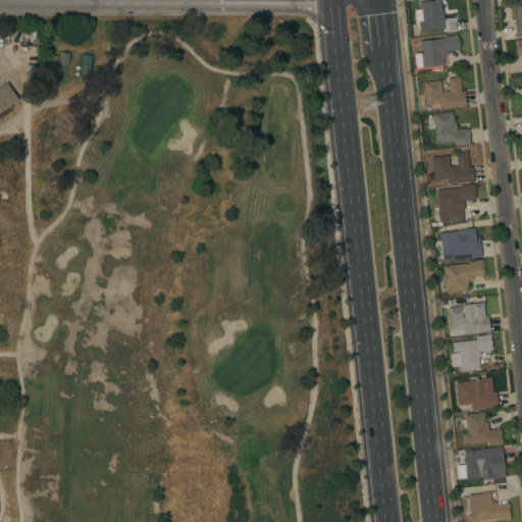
[(439,0),(440,10),(441,10),(442,19),(454,18),(456,31),(442,32),(442,30),(418,32),(417,23),(414,24),(413,10),(420,9),(420,2),(439,0)]
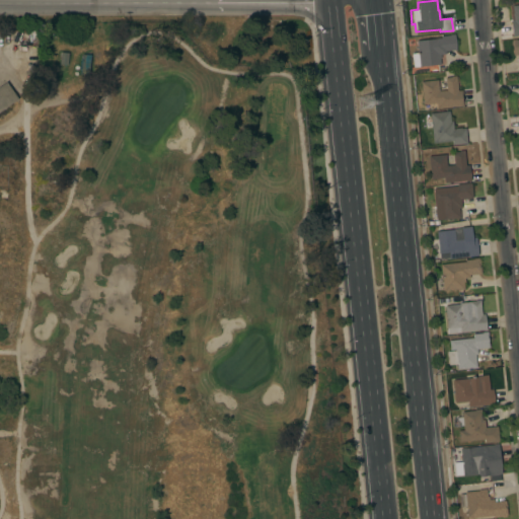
[(518,34),(516,35),(516,36),(512,36),(510,21),(513,20),(511,6),(516,5),(517,6),(518,5),(518,34)]
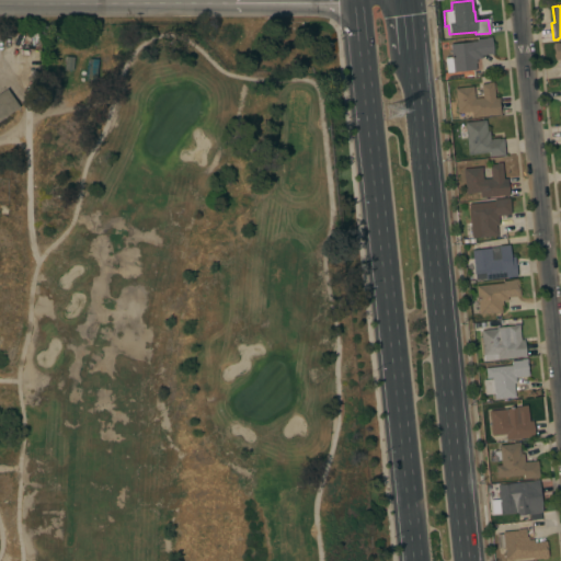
[(444,58),(450,57),(449,45),(470,43),(470,42),(477,41),(477,39),(485,38),(485,37),(491,37),(493,55),(481,56),(481,59),(476,59),(476,64),(474,64),(476,70),(446,73),(444,58)]
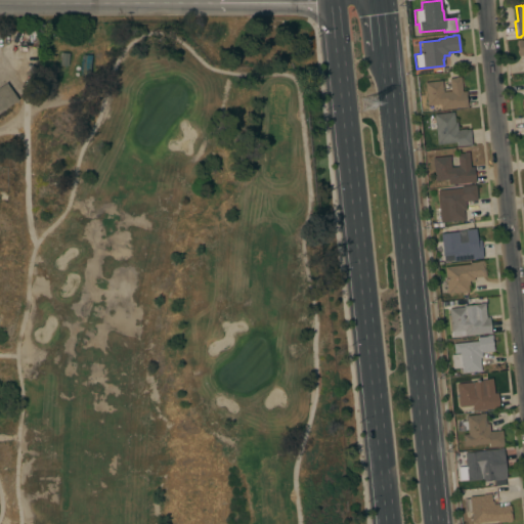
[(89,76),(81,76),(82,55),(91,56),(89,76)]
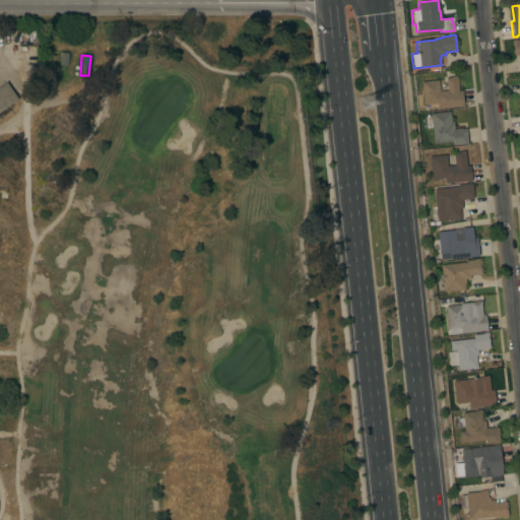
[(420,82),(438,80),(439,91),(447,90),(446,78),(452,77),(456,76),(458,91),(462,90),(464,107),(458,108),(458,107),(437,109),(437,104),(424,105),(420,82)]
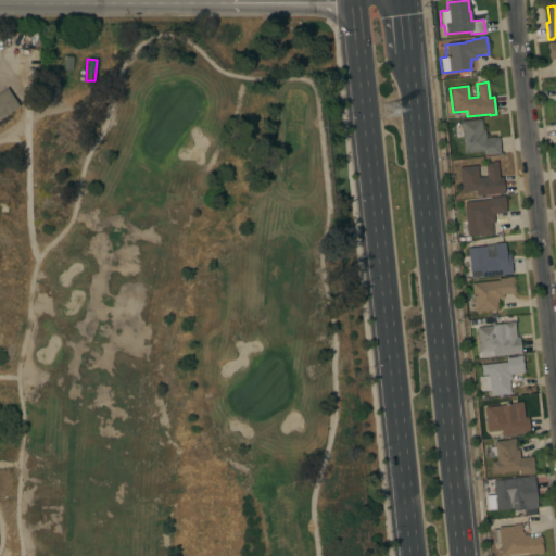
[(0,91),(5,88),(19,106),(0,118),(0,91)]
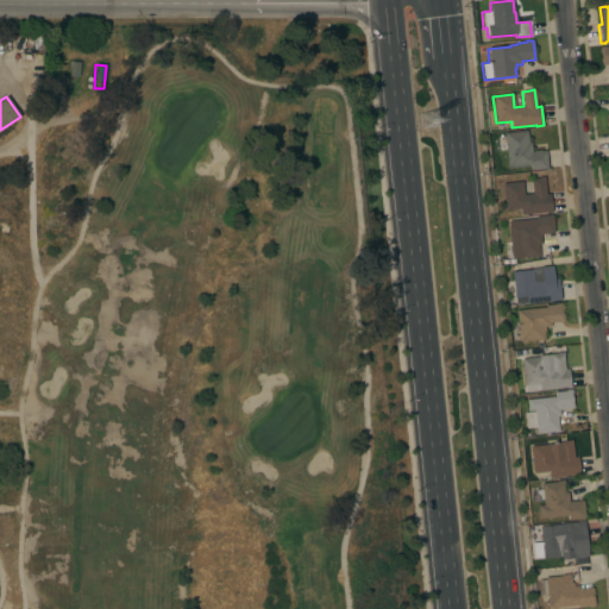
[(527,131),(528,143),(531,143),(532,152),(534,152),(533,151),(540,150),(541,151),(546,151),(547,169),(531,170),(529,165),(507,168),(506,151),(498,151),(497,137),(504,136),(503,133),(527,131)]
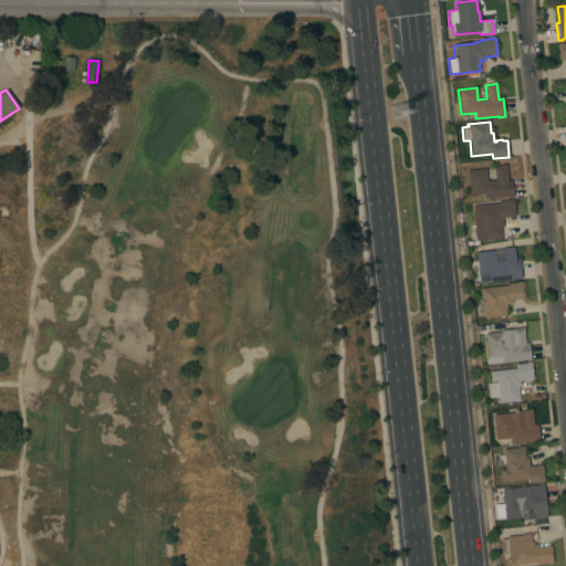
[(467,170),(493,168),(493,166),(505,165),(507,180),(511,180),(512,198),(484,200),(483,195),(469,196),(467,170)]
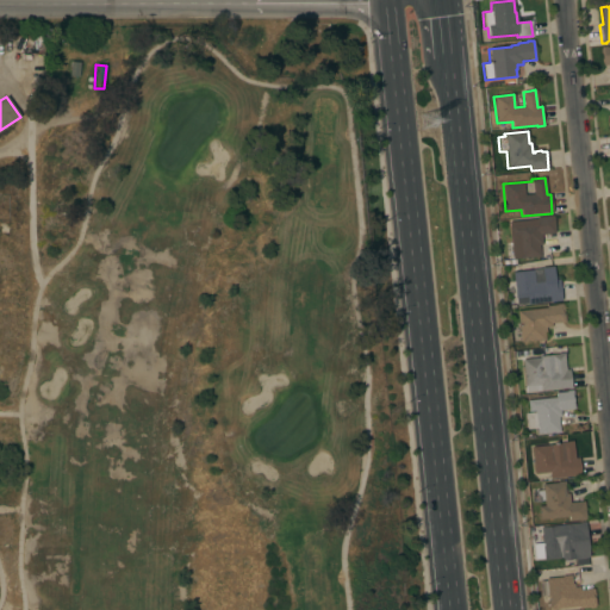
[(537,222),(536,217),(553,216),(555,232),(541,235),(542,244),(539,246),(541,257),(518,260),(518,257),(508,259),(505,243),(516,242),(516,237),(510,238),(509,225),(537,222)]
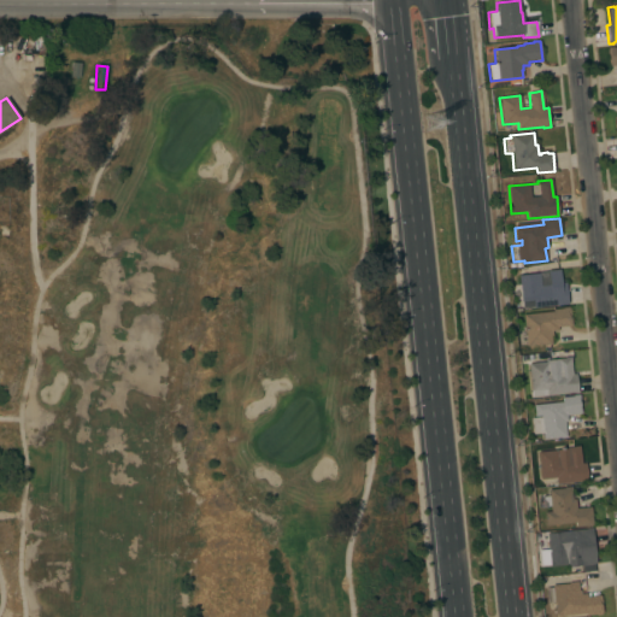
[(538,307),(538,306),(523,307),(522,301),(512,301),(512,293),(519,292),(518,276),(548,272),(548,271),(559,270),(560,283),(565,283),(568,305),(538,307)]
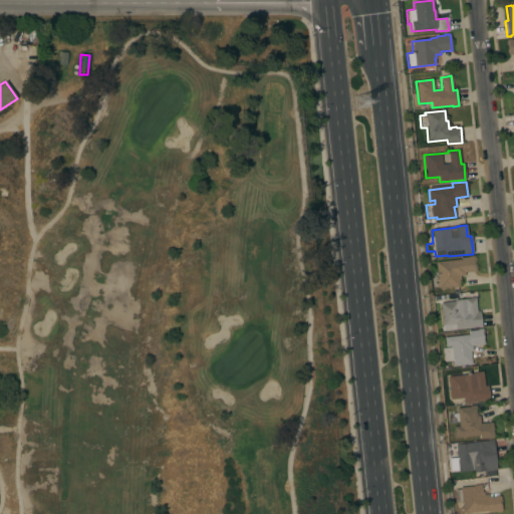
[(461,259),(460,258),(469,257),(469,256),(473,256),(473,257),(475,257),(476,271),(464,272),(464,275),(460,276),(460,279),(459,279),(459,286),(452,287),(452,286),(438,288),(435,262),(461,259)]
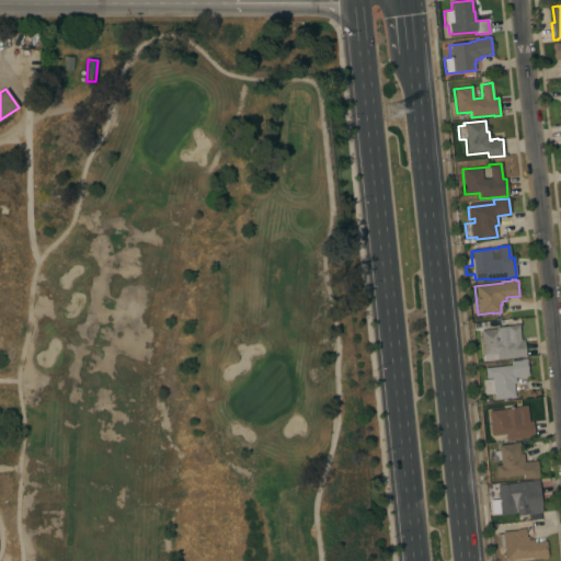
[(480,331),(496,329),(496,328),(513,325),(513,324),(518,324),(521,340),(524,340),(525,357),(522,357),(522,356),(483,361),(480,331)]
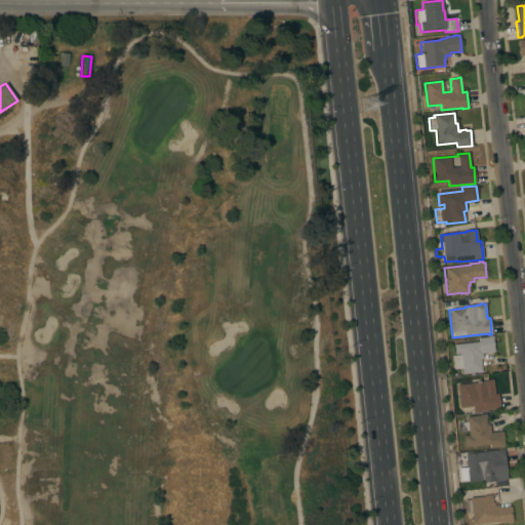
[(481,372),(461,373),(461,368),(453,369),(451,356),(460,355),(459,354),(454,354),(453,345),(478,341),(478,338),(487,337),(487,336),(492,335),(494,352),(482,353),(483,359),(480,359),(481,372)]
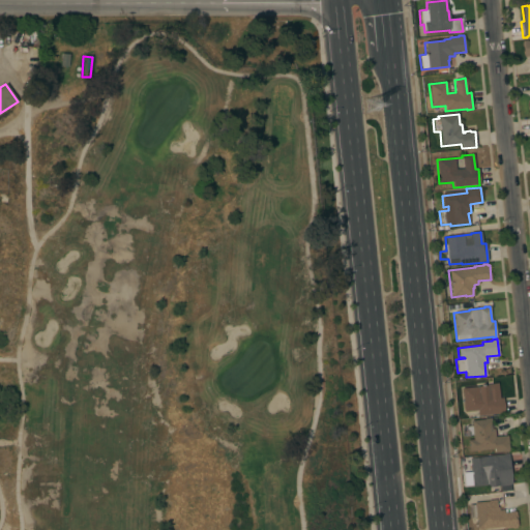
[(477,416),(477,415),(467,416),(467,411),(464,412),(462,388),(477,387),(477,386),(487,385),(487,384),(493,384),(493,383),(498,383),(499,399),(502,398),(504,413),(477,416)]
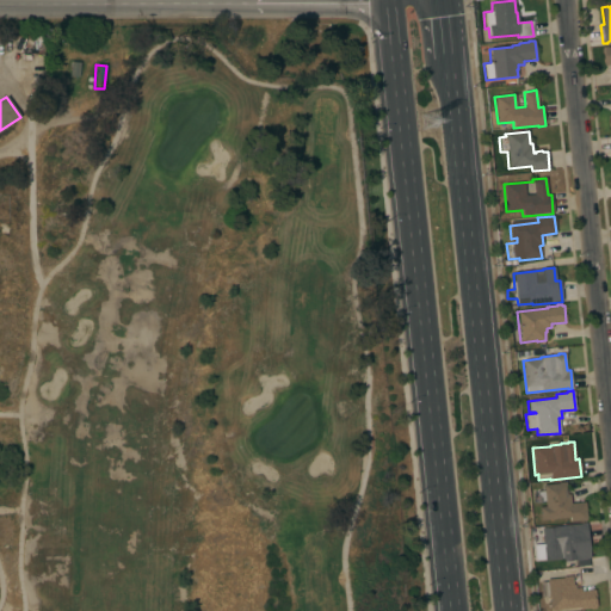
[(587,520),(581,522),(581,520),(569,522),(569,517),(539,520),(538,507),(545,507),(545,503),(537,503),(536,491),(543,491),(543,485),(559,483),(557,482),(566,482),(567,494),(569,494),(571,504),(585,503),(587,520)]
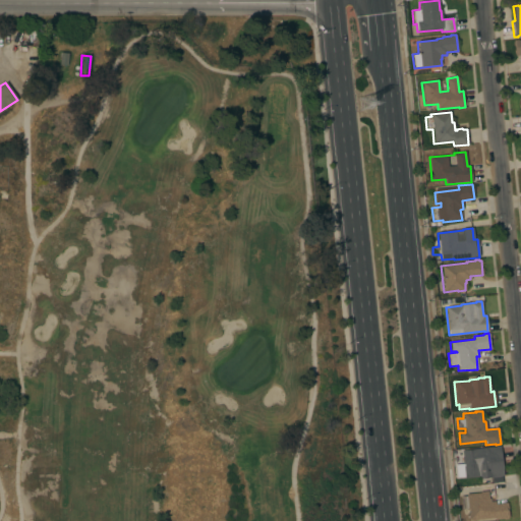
[(503,476),(499,476),(499,477),(490,478),(490,477),(478,478),(478,477),(464,478),(463,476),(456,477),(455,465),(462,464),(461,451),(495,447),(500,446),(503,476)]
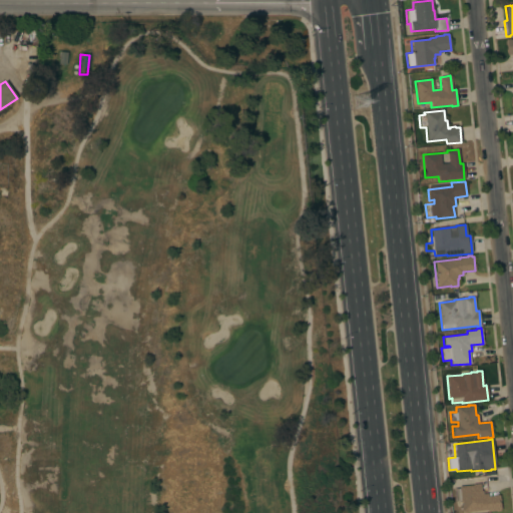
[(461,512),(460,501),(454,501),(453,489),(459,488),(458,487),(473,485),(472,484),(479,484),(480,491),(481,491),(482,494),(487,493),(487,496),(499,495),(500,509),(499,509),(500,511),(495,512),(495,511),(486,512),(486,510),(461,512)]
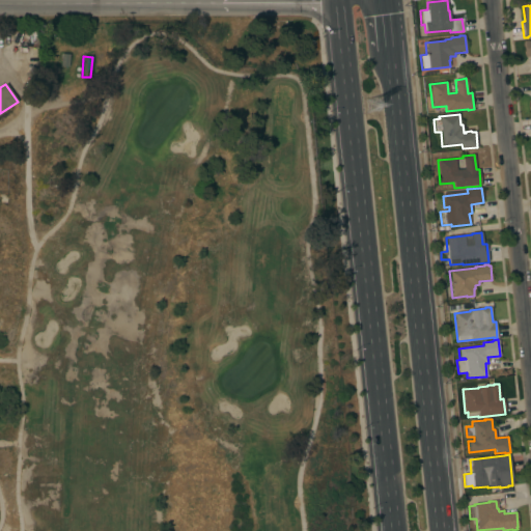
All buildings are outlined.
